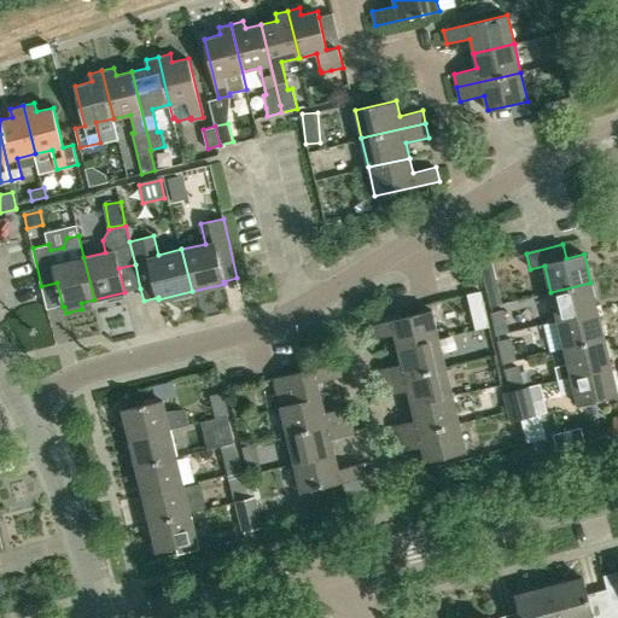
[(484,285),(489,307),(503,304),(497,281),(484,285)]
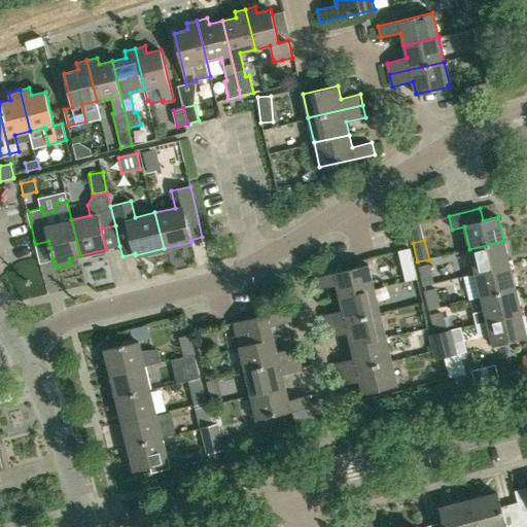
[(510,265),(503,241),(469,249),(476,274),(510,265)]
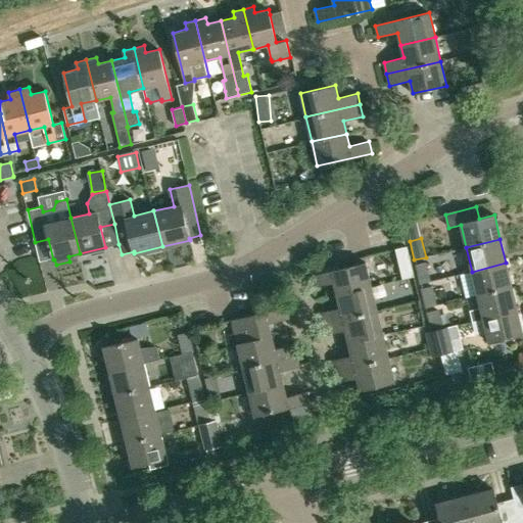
[(396,248),(398,260),(409,258),(406,246),(396,248)]
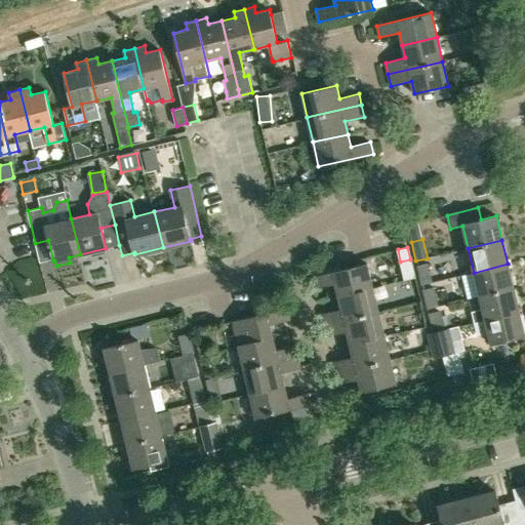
[(339,296),(372,288),(367,264),(313,276),(315,289),(336,284),(339,296)]
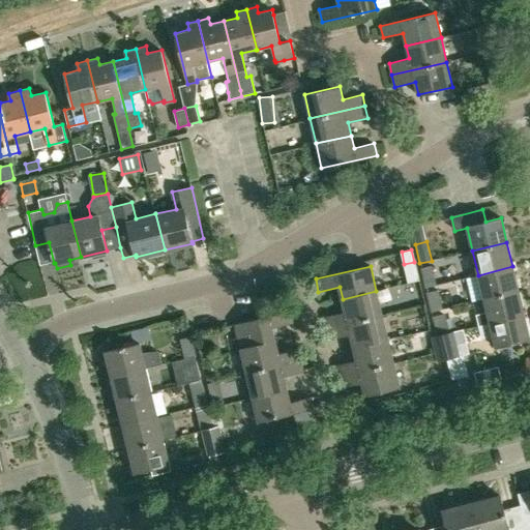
[(437,285),(435,276),(433,266),(421,268),(425,288),(437,285)]
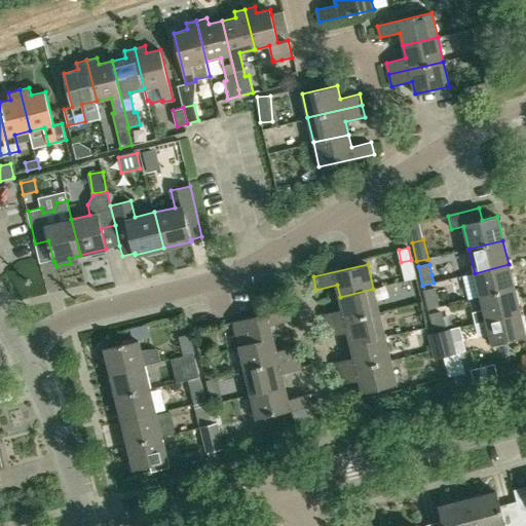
[(509,264),(475,273),(481,297),(515,289),(509,264)]
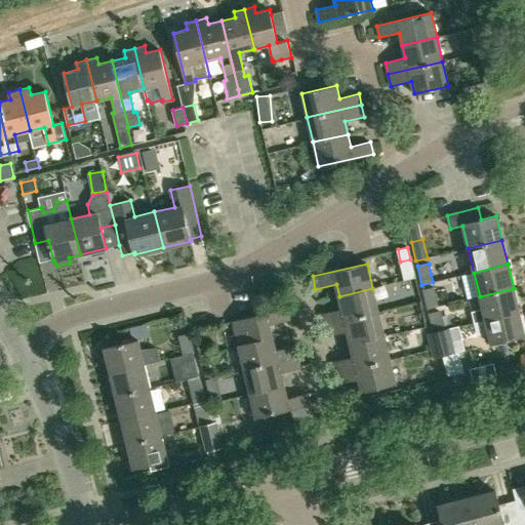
[(422,289),(427,309),(439,306),(434,287),(422,289)]
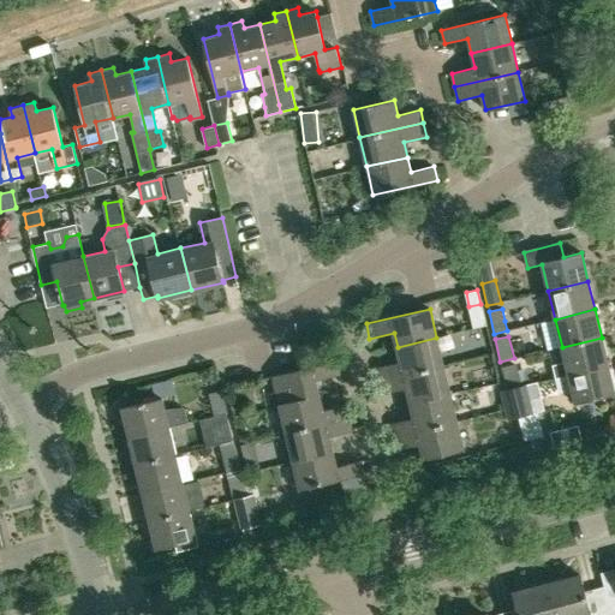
[(436,338),(398,347),(401,362),(377,368),(380,381),(443,365),(436,338)]
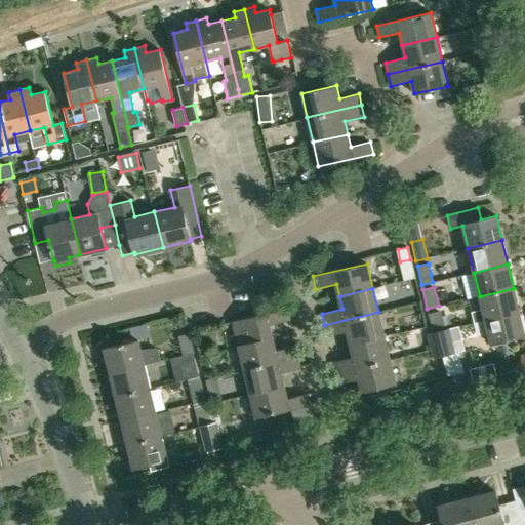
[(519,312),(514,288),(480,296),(483,309),(471,311),(474,323),(485,320),(519,312)]
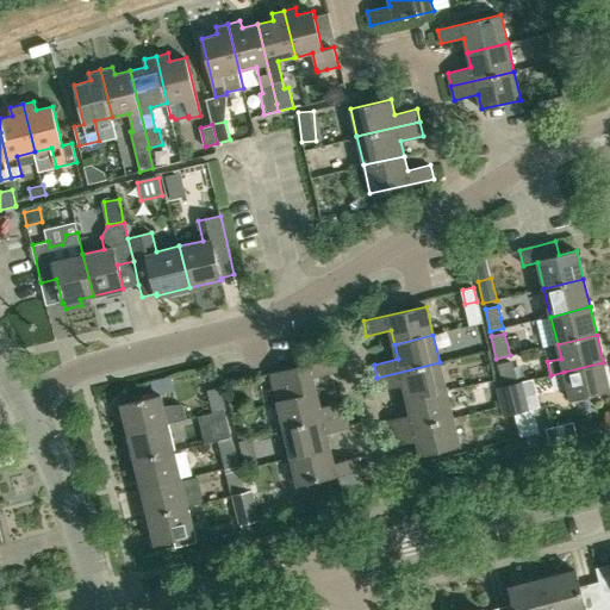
[(278,402),(317,392),(313,378),(336,372),(332,358),(271,373),(278,402)]
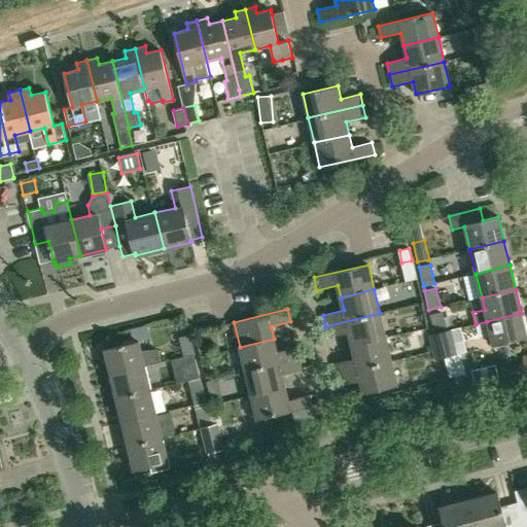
[(434,334),(446,330),(442,312),(430,315),(434,334)]
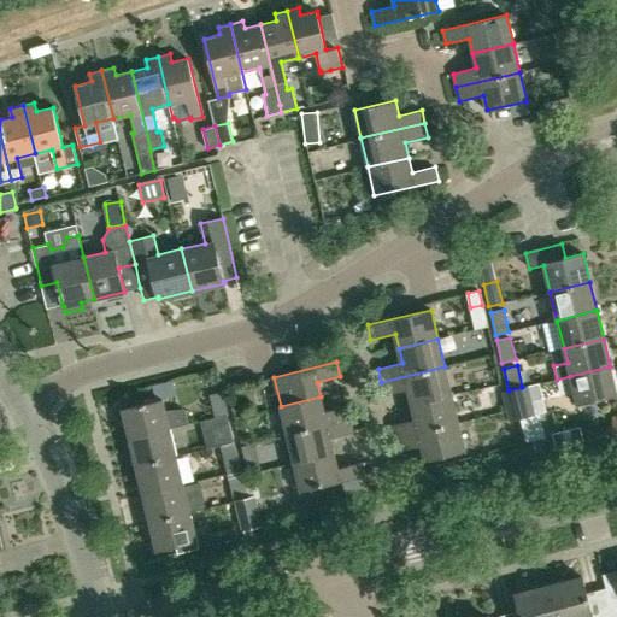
[(445,366),(381,382),(385,395),(409,389),(412,404),(451,395),(445,366)]
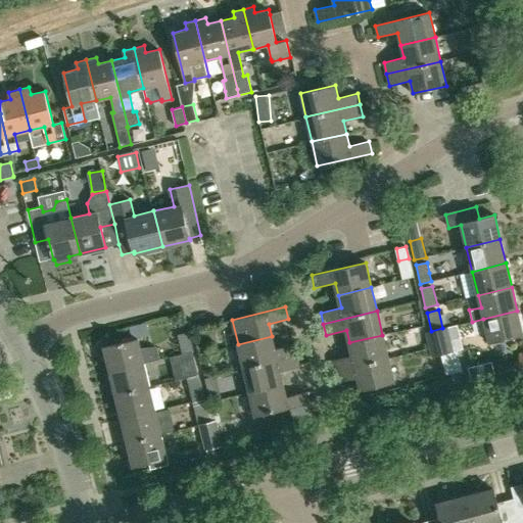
[(517,311),(483,319),(472,322),(475,333),(486,331),(489,343),(522,335),(522,334),(522,333),(522,332),(522,319),(520,321),(517,311)]
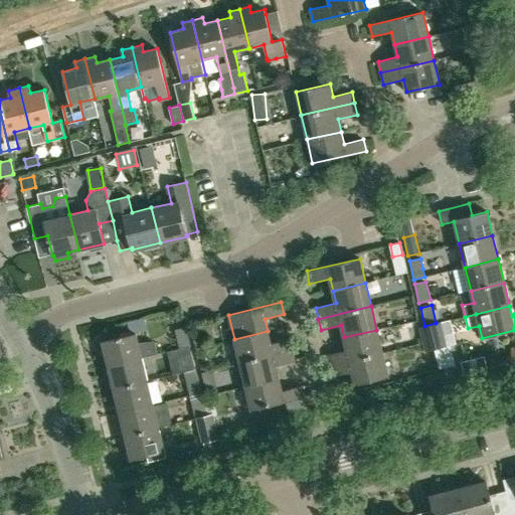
[(449,320),(436,323),(424,326),(419,328),(425,351),(448,345),(445,335),(453,333),(449,320)]
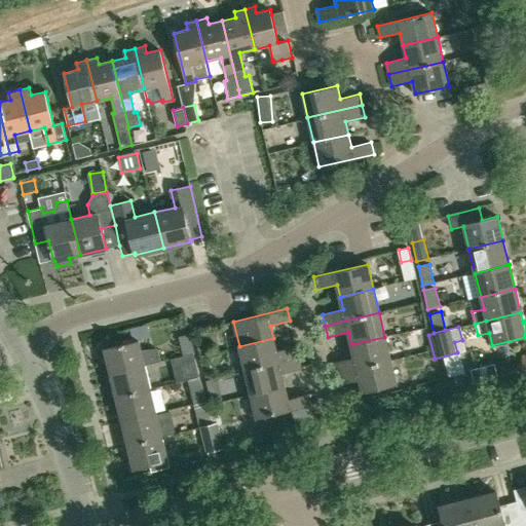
[(194,353),(189,334),(179,337),(183,355),(194,353)]
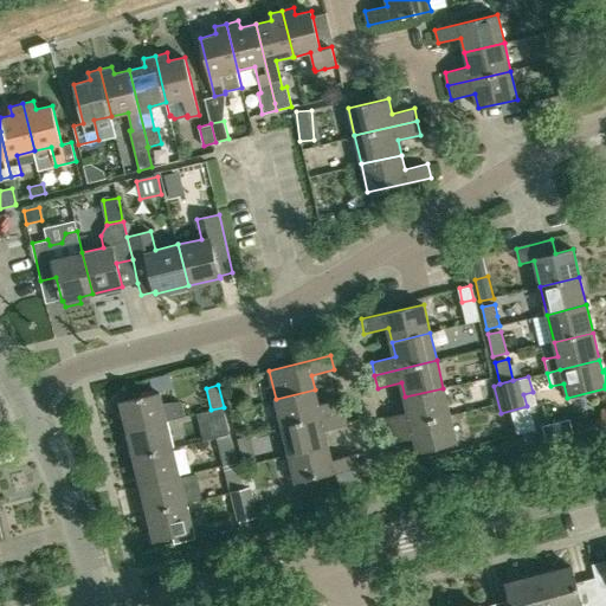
[(443,388),(405,397),(408,412),(385,417),(387,430),(450,416),(443,388)]
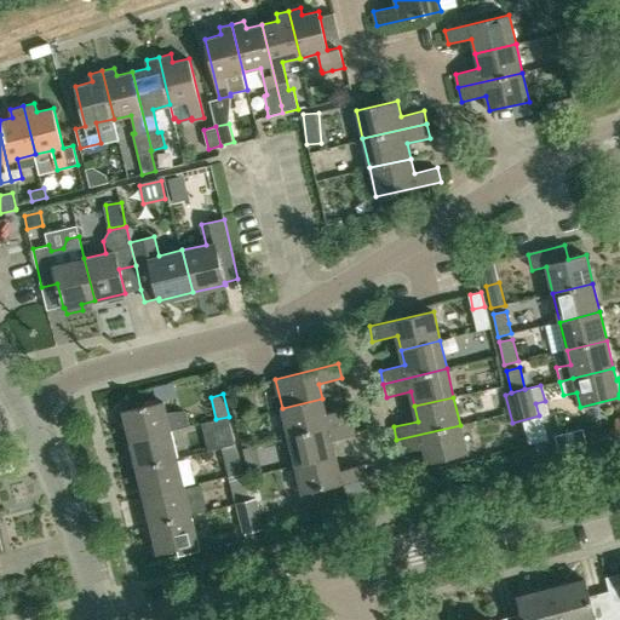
[(322,399),(282,408),(290,436),(352,422),(349,408),(326,413),(322,399)]
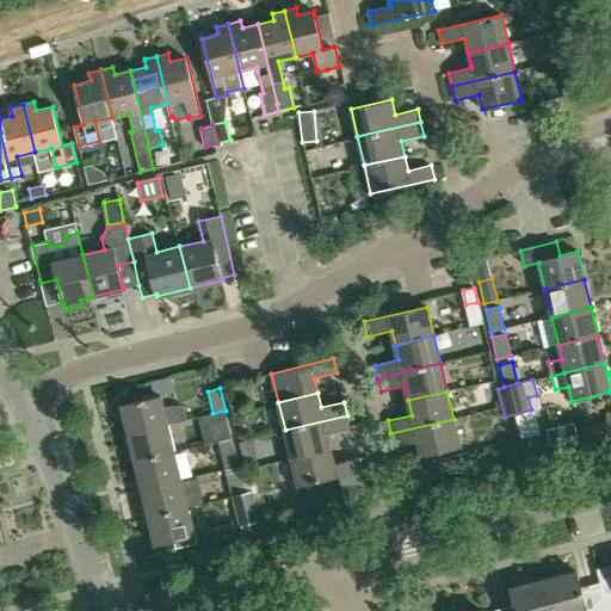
[(187,419),(184,403),(165,406),(162,395),(123,405),(129,433),(168,424),(170,424),(187,419)]
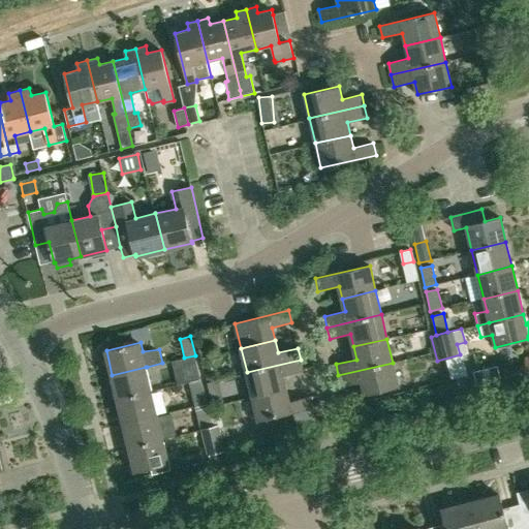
[(303,371),(301,360),(247,372),(252,397),(286,389),(283,376),(303,371)]
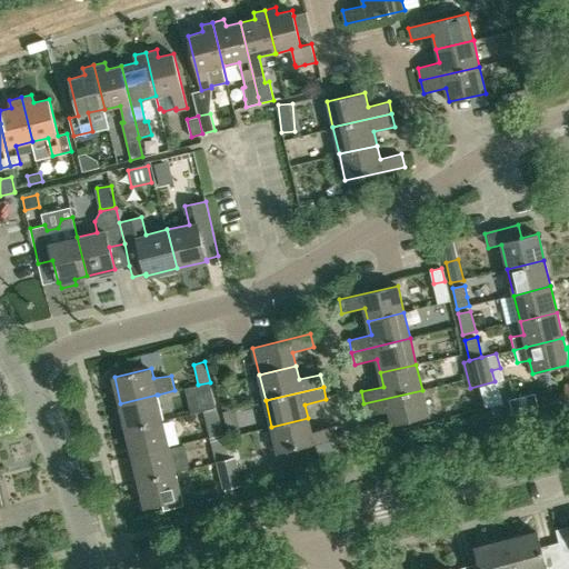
[(217,408),(211,388),(200,390),(205,411),(217,408)]
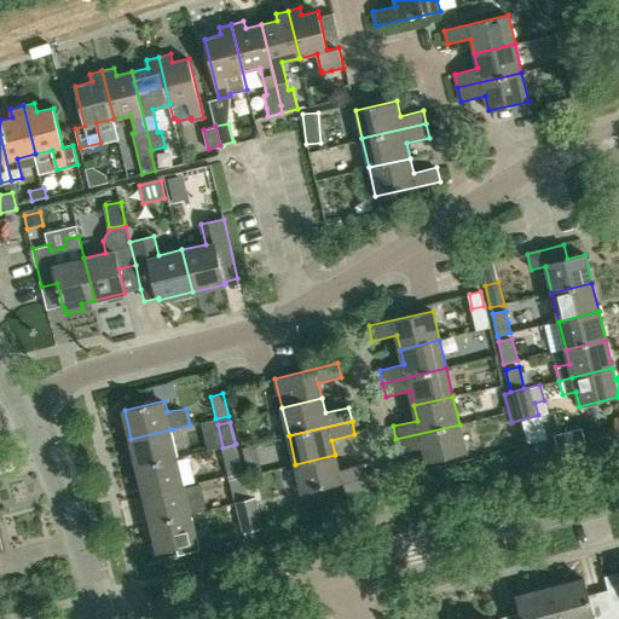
[(467,453),(460,424),(395,439),(399,452),(423,447),(427,463),(467,453)]
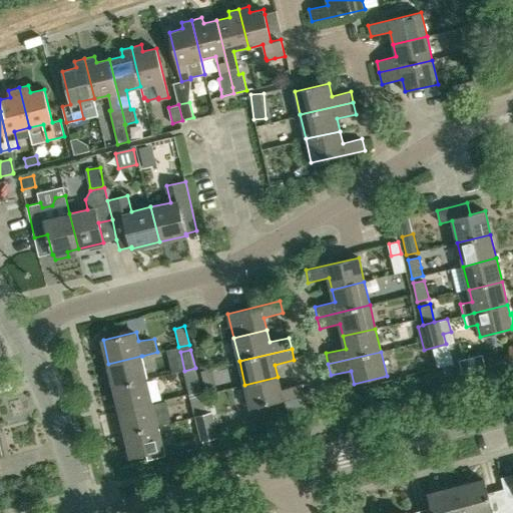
[(147,379),(142,356),(141,356),(108,364),(114,387),(147,379)]
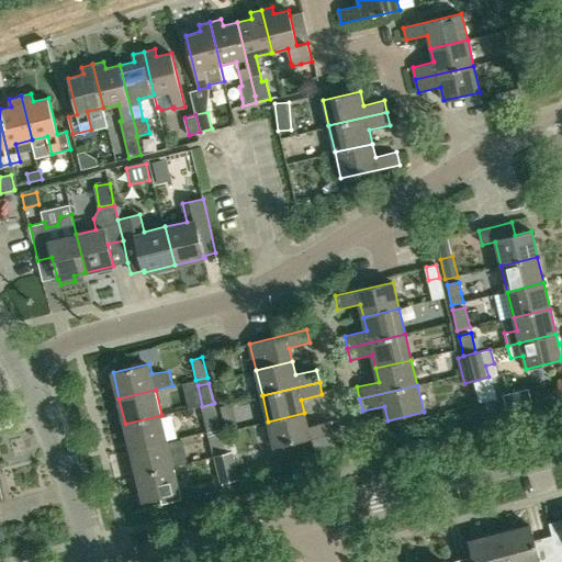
[(227,395),(217,397),(220,407),(229,405),(227,395)]
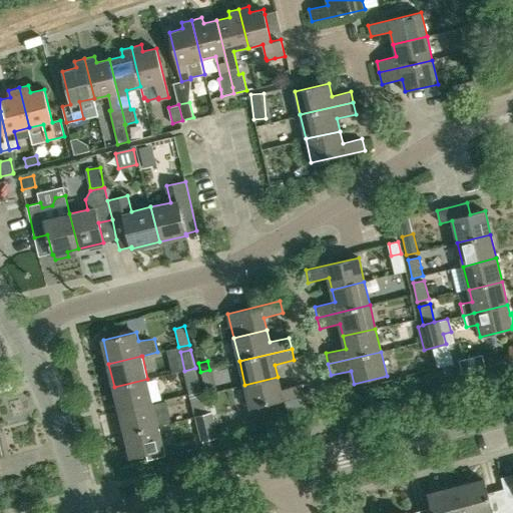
[(201,391),(196,373),(185,375),(190,394),(201,391)]
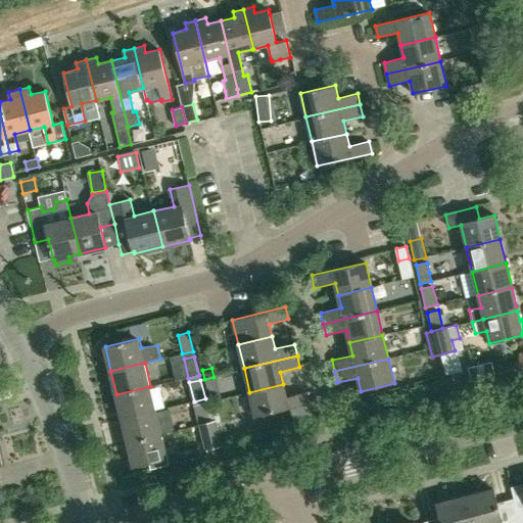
[(286,397),(283,384),(249,392),(255,417),(308,403),(306,392),(286,397)]
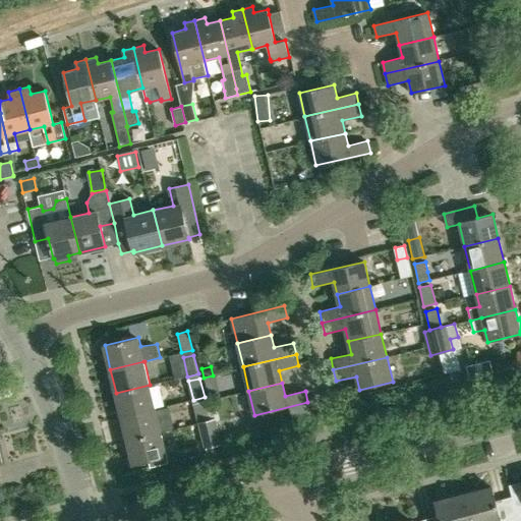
[(150,385),(116,393),(122,417),(156,409),(150,385)]
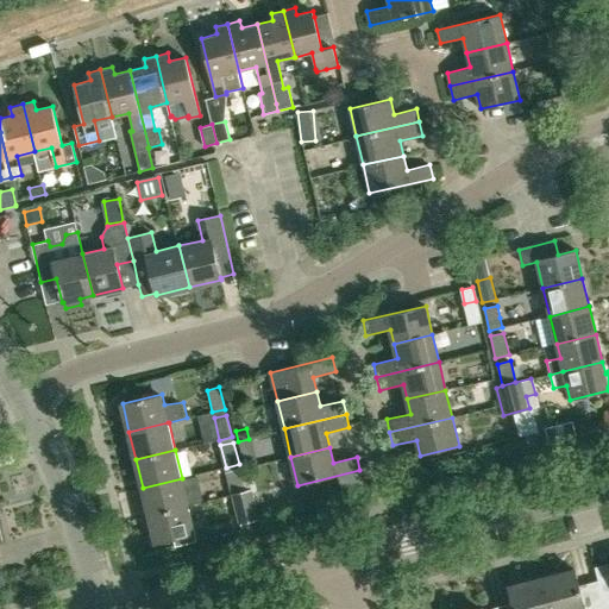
[(245,490),(239,464),(226,468),(232,494),(245,490)]
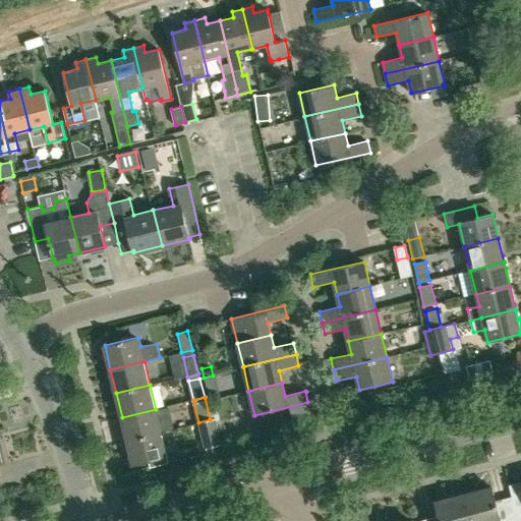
[(161,432),(156,409),(122,417),(127,441),(161,432)]
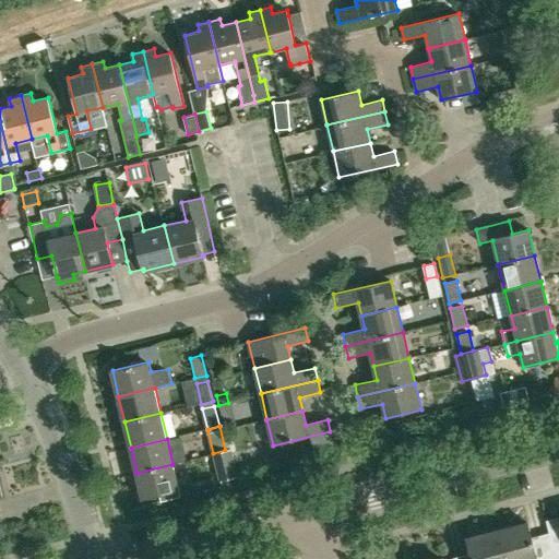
[(230,451),(214,454),(219,480),(237,476),(230,451)]
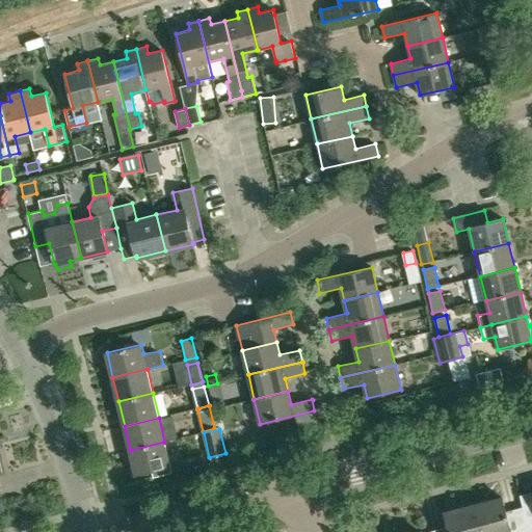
[(164,442),(130,450),(136,475),(152,471),(154,477),(171,473),(164,442)]
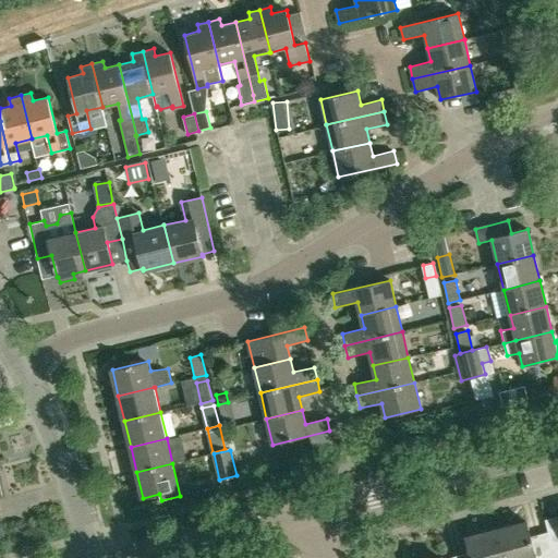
[(504,557),(535,557),(526,522),(496,531),(504,557)]
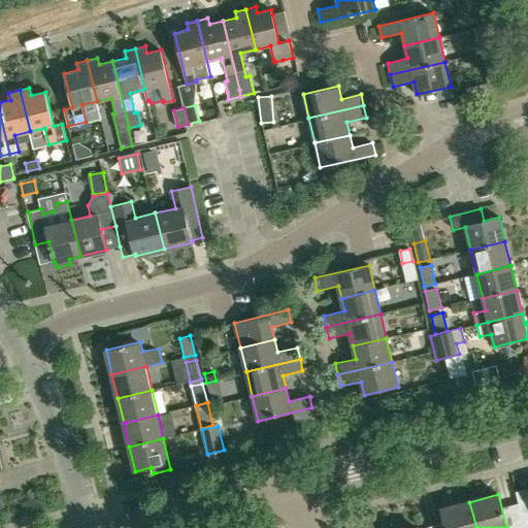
[(476,527),(469,502),(441,509),(446,527),(476,527)]
